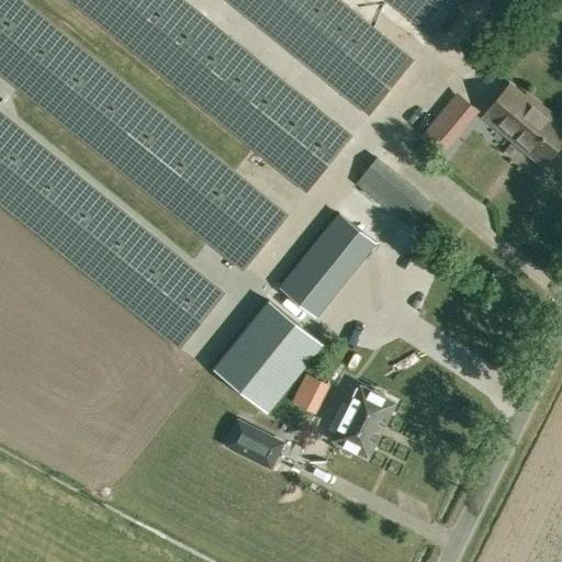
[(287,215),(20,0),(0,0),(0,70),(244,268),(287,215)]
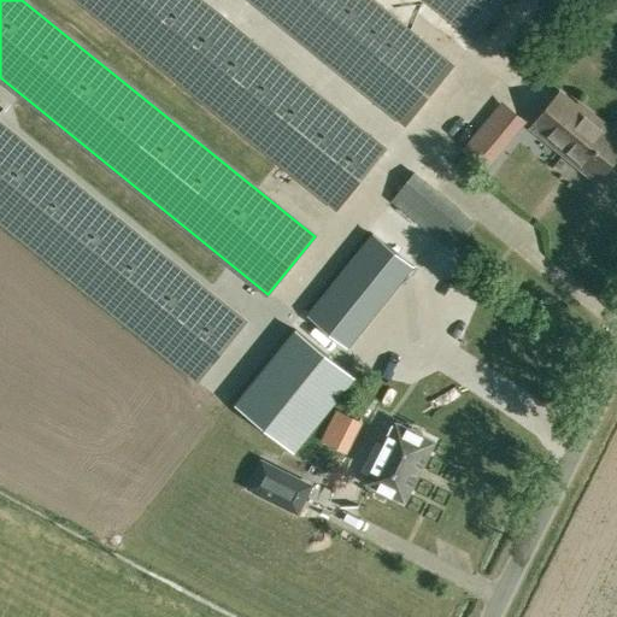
[(80,0),(338,209),(385,150),(200,0),(80,0)]
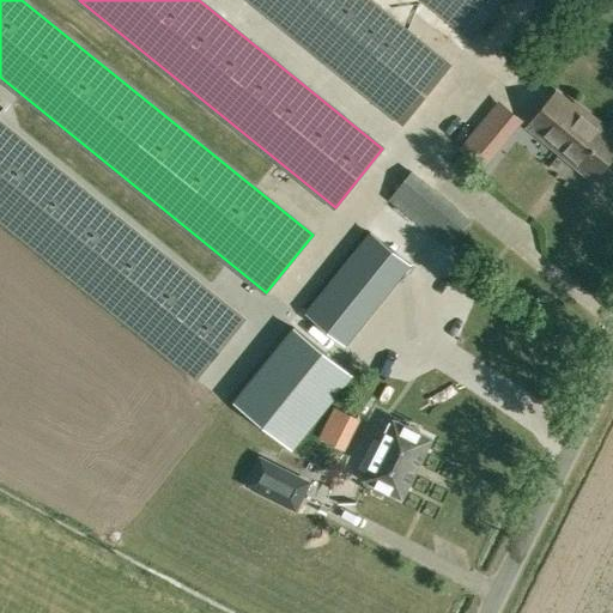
[(250,0),(404,122),(449,66),(366,0),(250,0)]
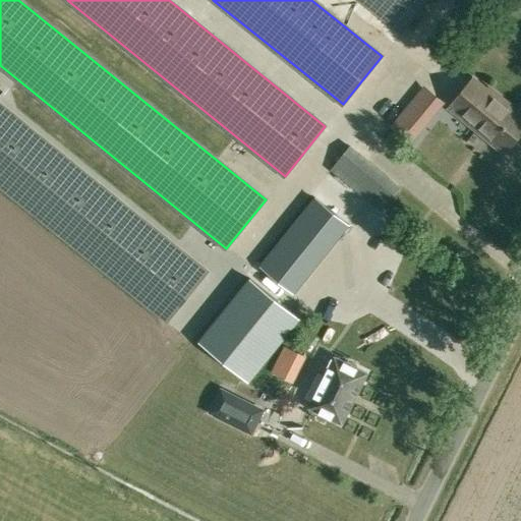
[(426,0),(361,0),(401,32),(426,0)]
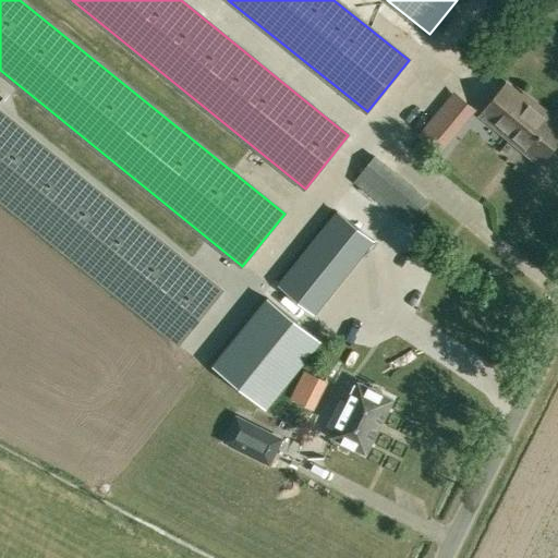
[(482,114),(541,162),(557,141),(557,126),(549,119),(552,117),(523,94),(521,96),(507,84),(482,114)]
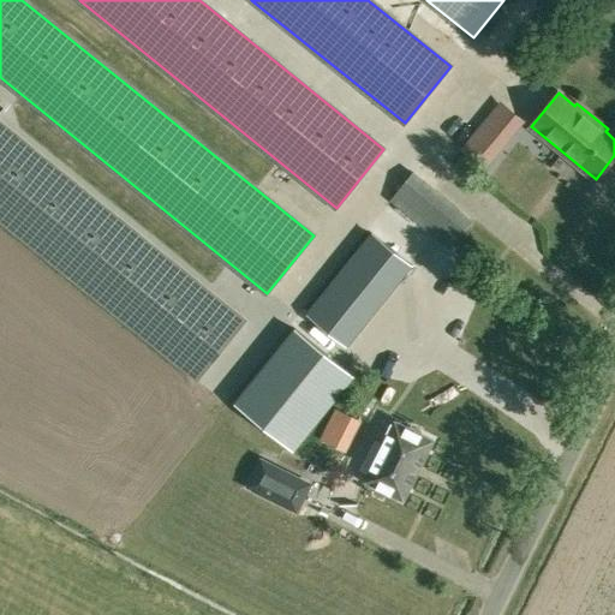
[(521,121),(501,105),(489,120),(508,137),(521,121)]
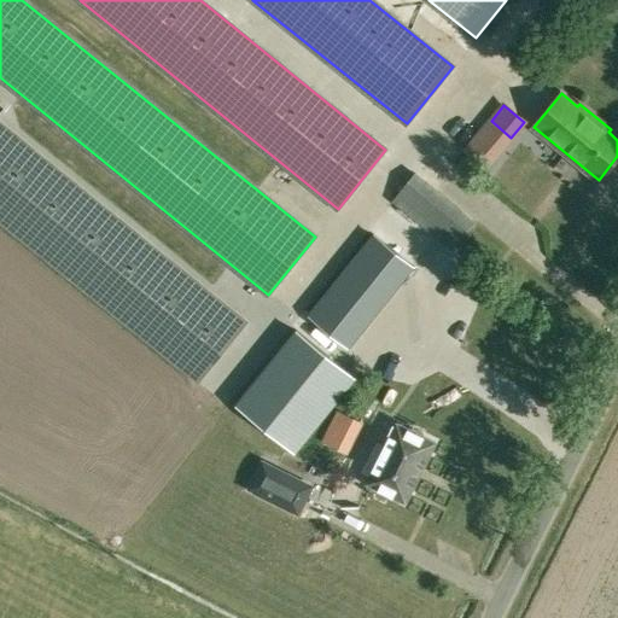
[(0,220),(198,380),(245,322),(0,123),(0,220)]
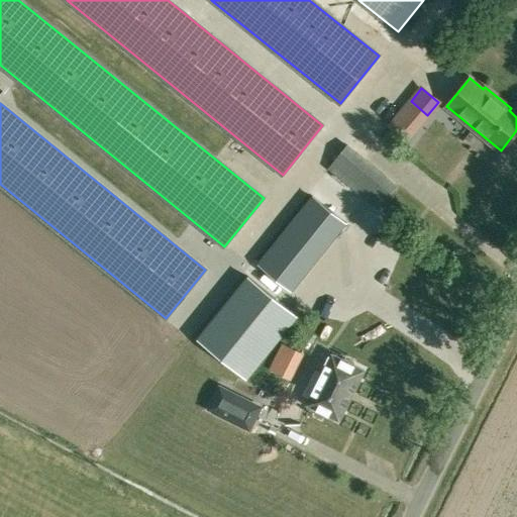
[(328,167),(379,208),(397,186),(347,144),(328,167)]
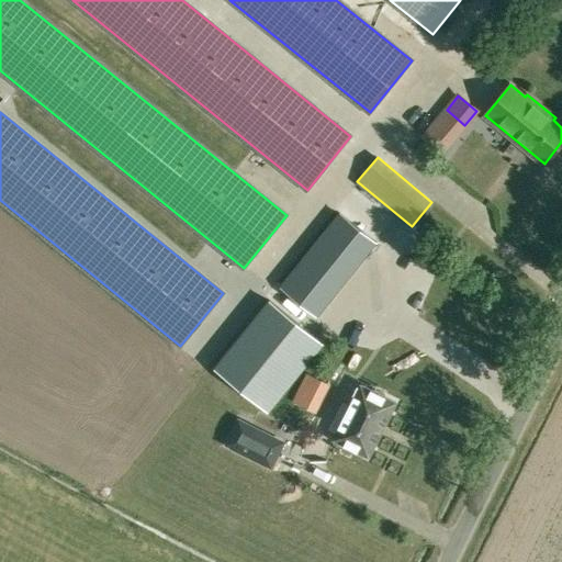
[(339,213),(280,287),(314,314),(373,240),(339,213)]
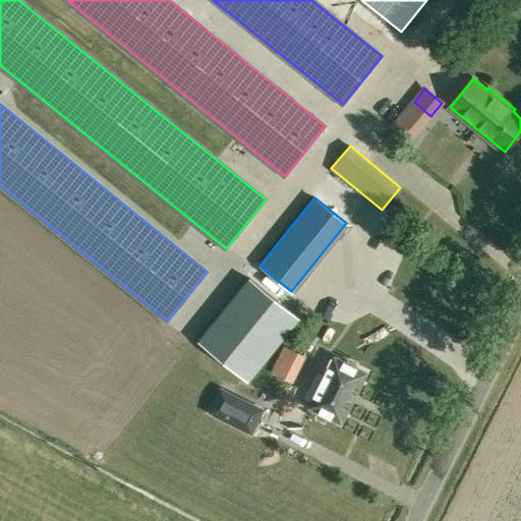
[(244,284),(196,344),(246,386),(295,326),(244,284)]
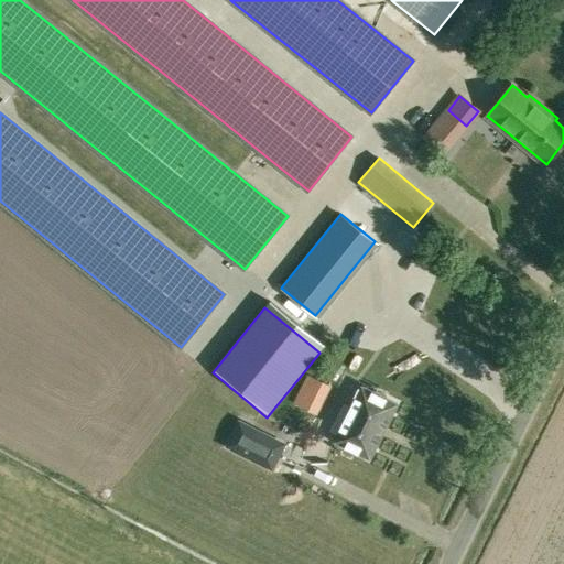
[(310,378),(305,387),(323,397),(328,387),(310,378)]
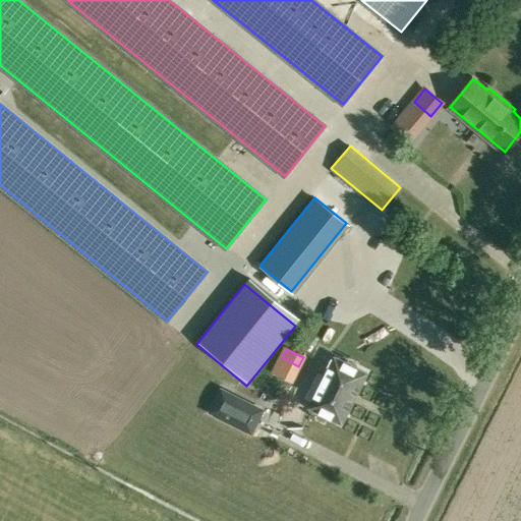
[(367,373),(334,356),(308,407),(342,424),(367,373)]
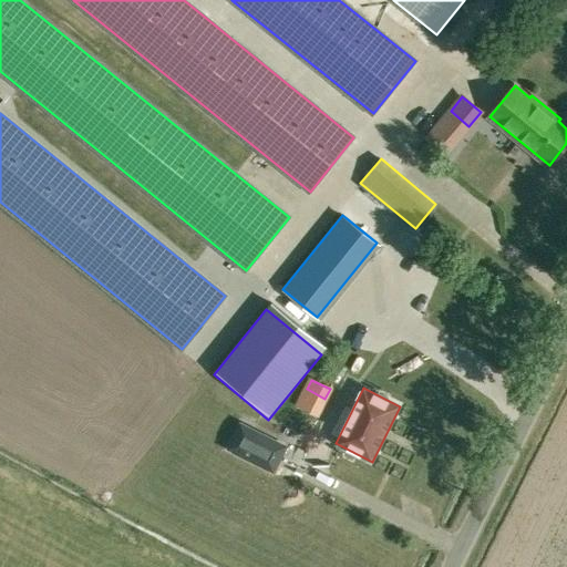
[(286,446),(241,424),(229,449),(274,471),(286,446)]
